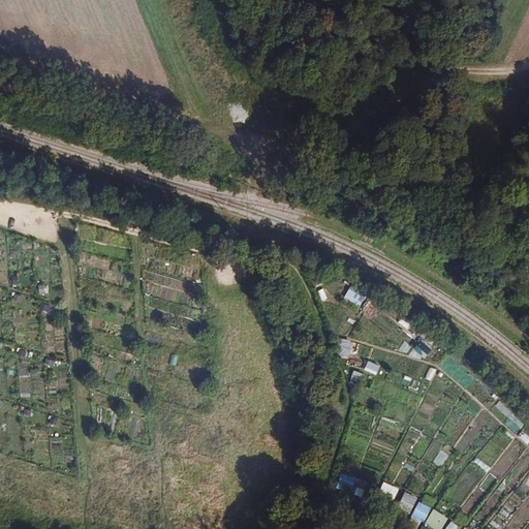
[(363,306),(368,292),(351,286),(346,299),(363,306)]
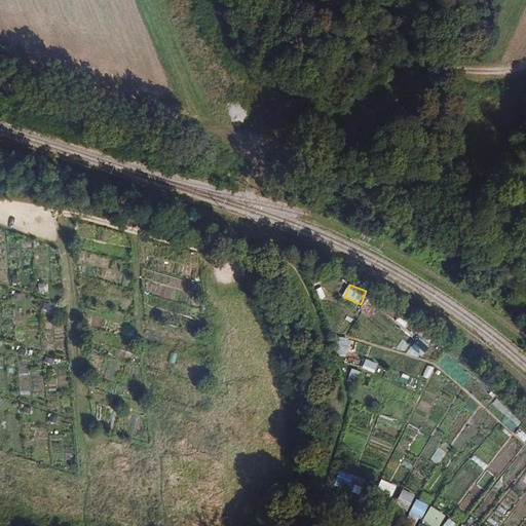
[(14,293),(13,302),(24,302),(25,294),(14,293)]
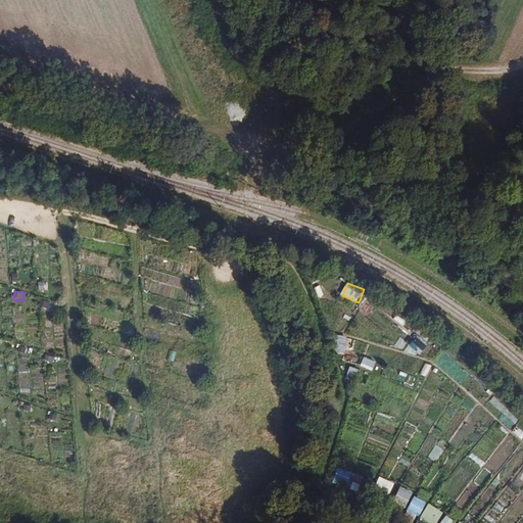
[(363,297),(359,310),(370,315),(375,302),(363,297)]
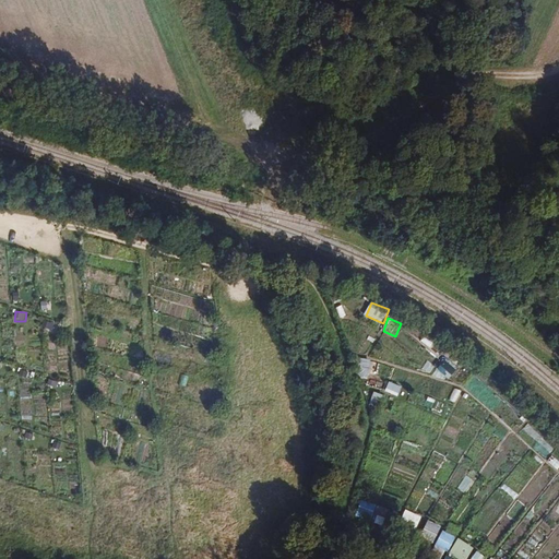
[(361,358),(359,380),(370,380),(371,359),(361,358)]
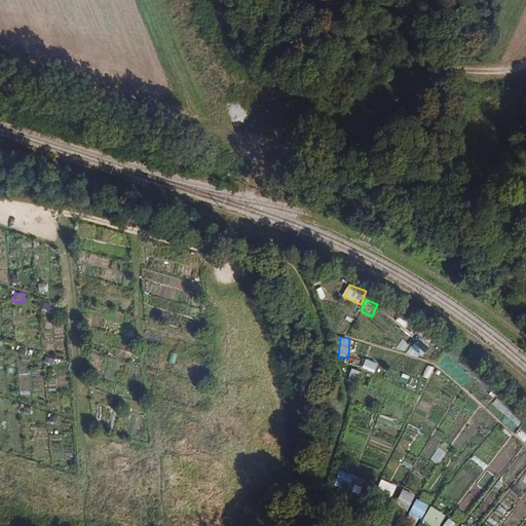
[(412,349),(424,357),(430,345),(419,338),(412,349)]
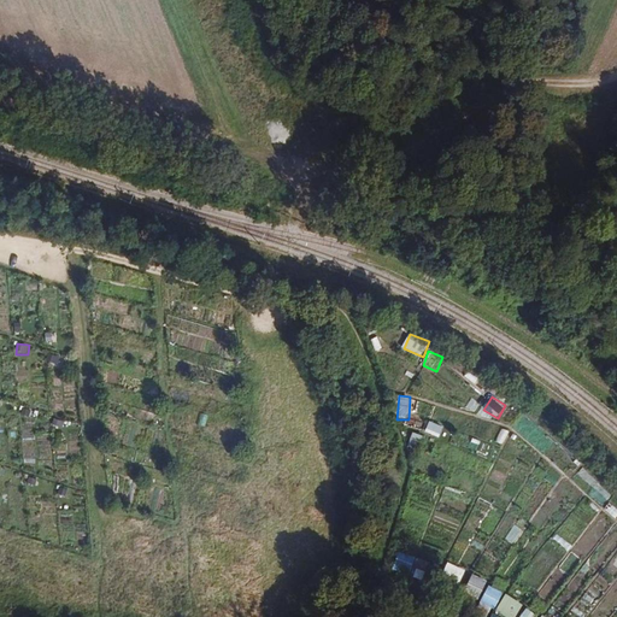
[(198,424),(206,427),(209,415),(200,412),(198,424)]
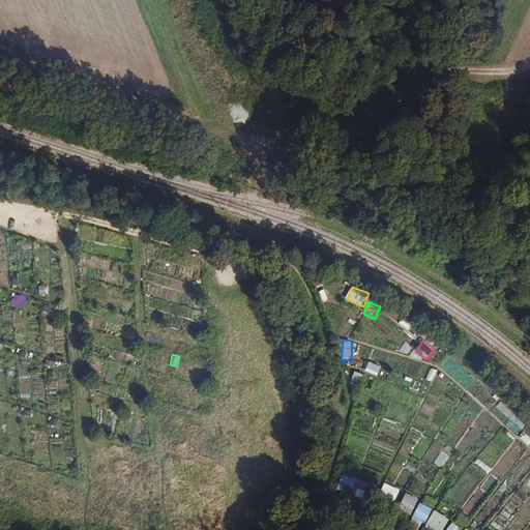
[(370,361),(366,372),(379,375),(382,365),(370,361)]
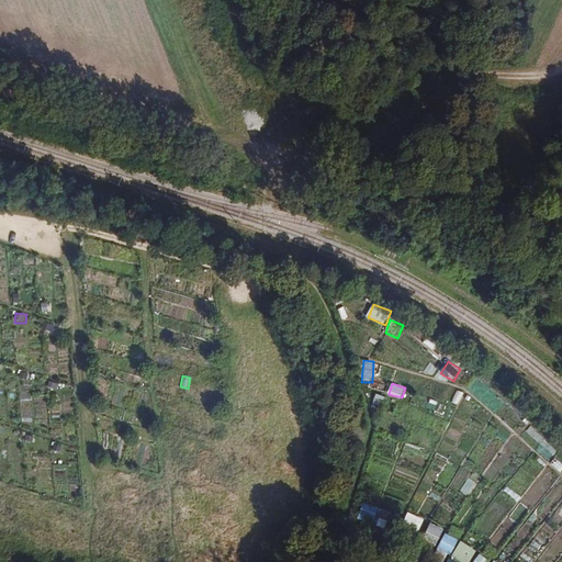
[(373,406),(383,411),(389,397),(378,393),(373,406)]
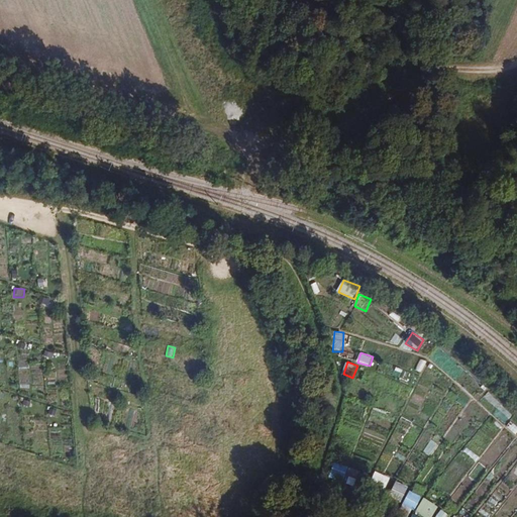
[(487,393),(482,405),(491,409),(496,397),(487,393)]
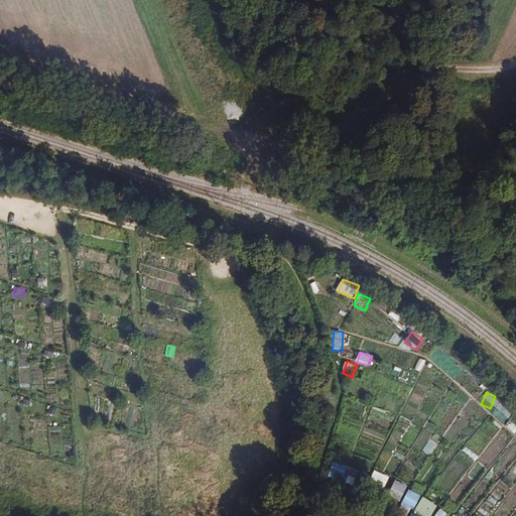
[(515,424),(508,421),(505,427),(515,433),(515,432),(515,424)]
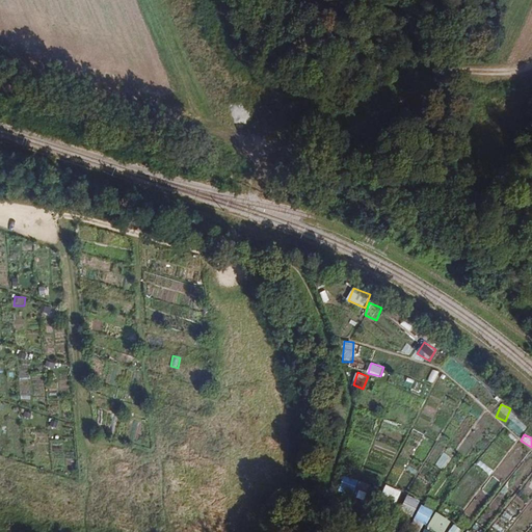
[(420,449),(428,453),(433,445),(424,440),(420,449)]
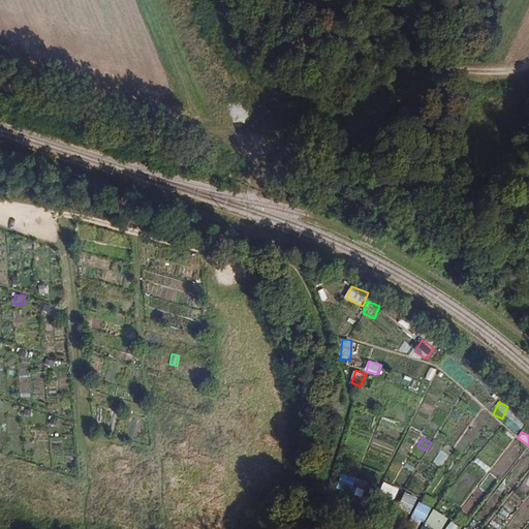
[(343,474),(339,487),(352,491),(355,478),(343,474)]
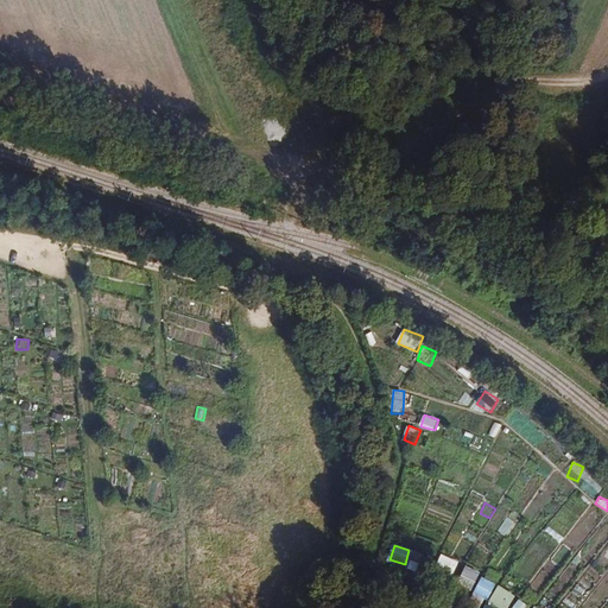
[(444,555),(441,562),(455,569),(460,563),(444,555)]
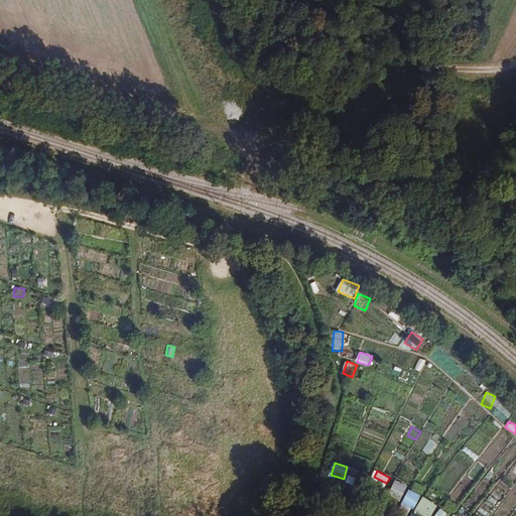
[(401,500),(407,485),(396,481),(390,496),(401,500)]
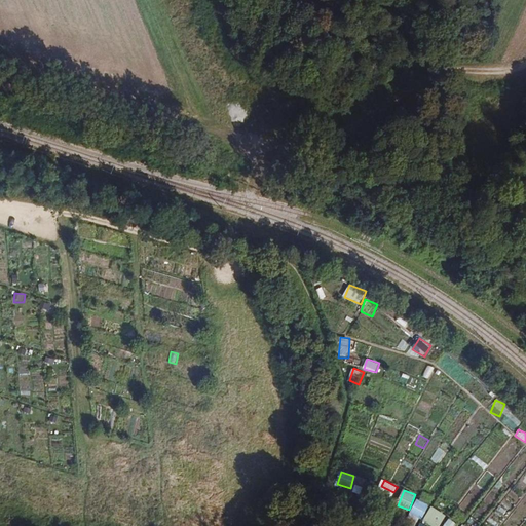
[(415,500),(411,516),(424,519),(428,504),(415,500)]
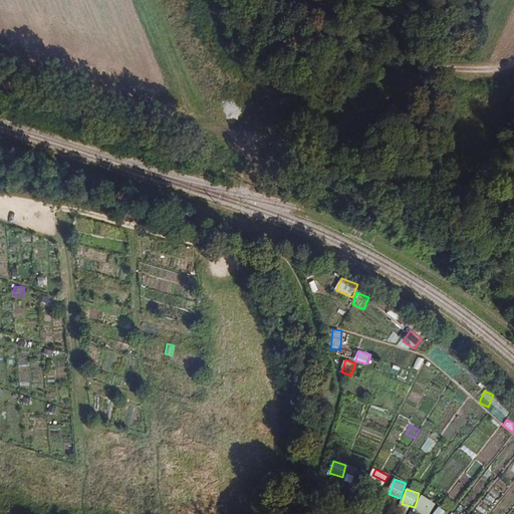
[(422,494),(413,508),(422,513),(429,513),(437,503),(422,494)]
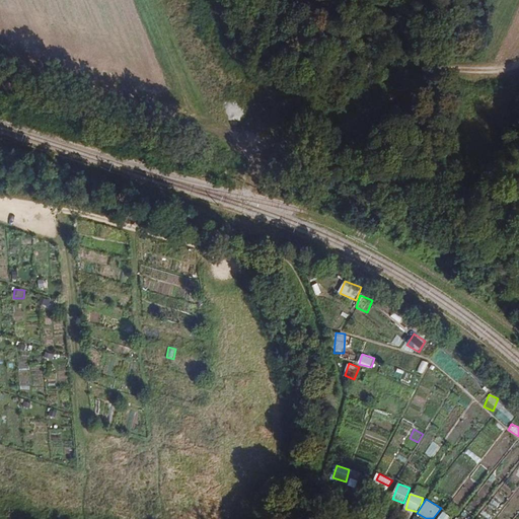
All buildings are outlined.
